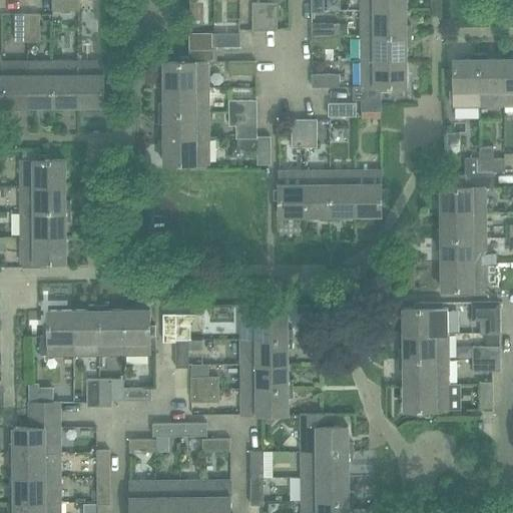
[(52,0),(53,11),(80,11),(79,0),(52,0)]
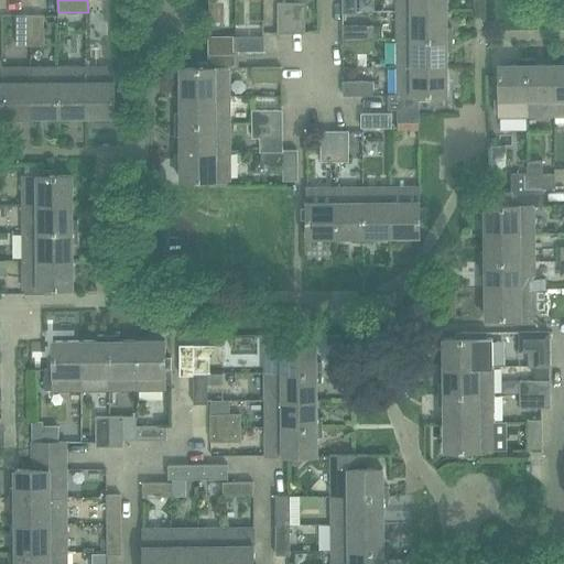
[(356,0),(343,0),(343,13),(357,13),(356,0)]
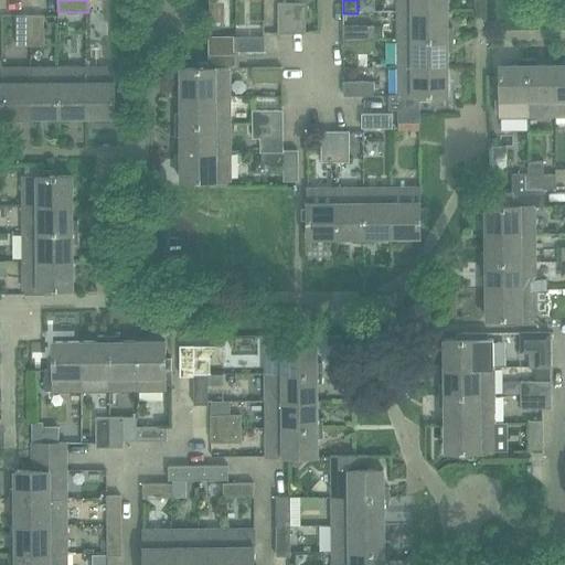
[(398,0),(398,12),(447,11),(447,0),(398,0)]
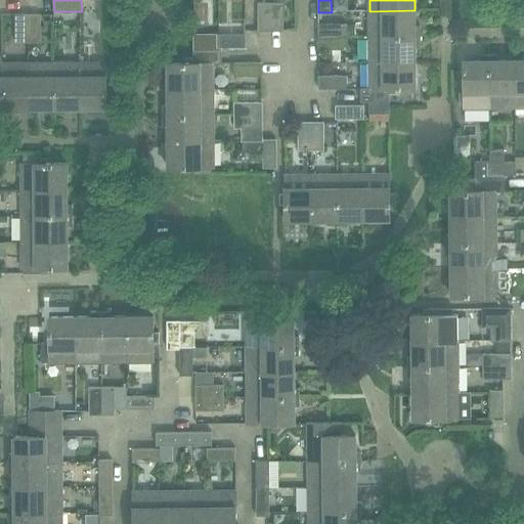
[(270,31),(270,3),(258,3),(258,31),(270,31)]
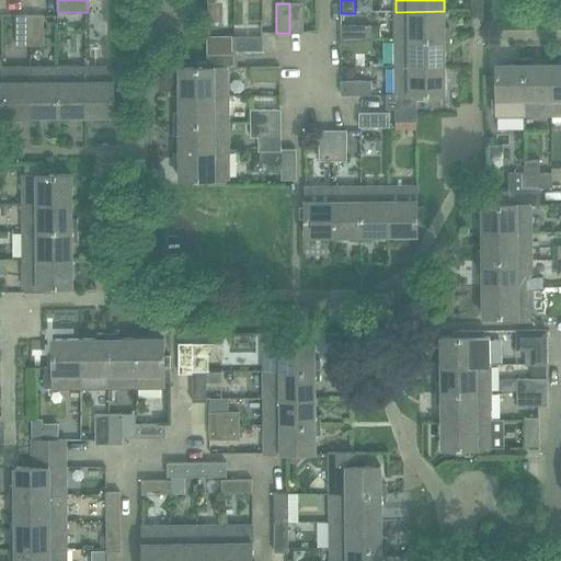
[(304,3),(289,3),(289,33),(304,33),(304,3)]
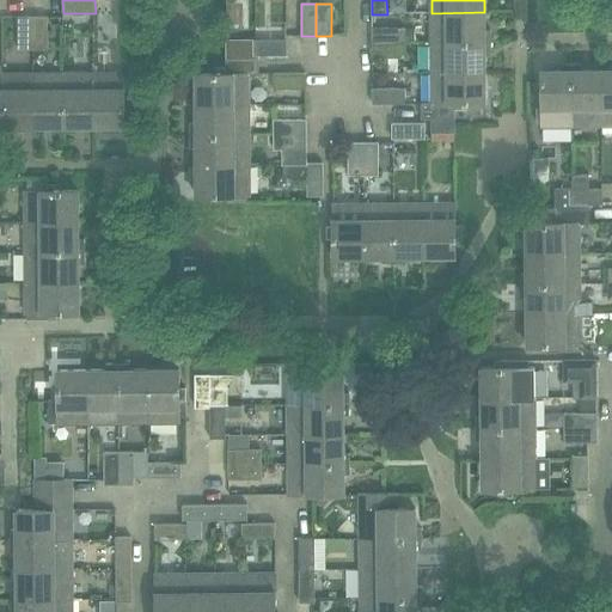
[(485,30),(484,12),(432,13),(432,43),(491,43),(491,30),(485,30)]
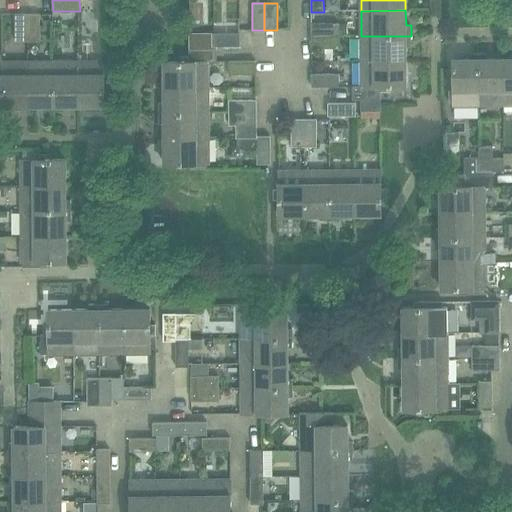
[(27,43),(27,14),(15,14),(15,43),(27,43)]
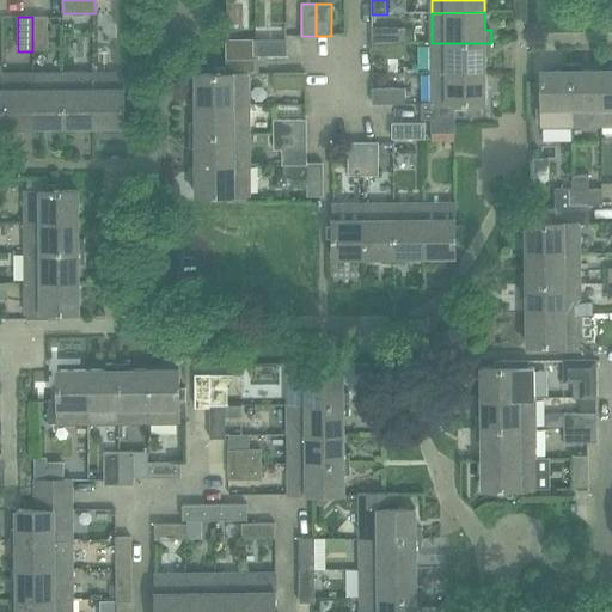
[(48,51),(48,17),(32,17),(32,51),(48,51)]
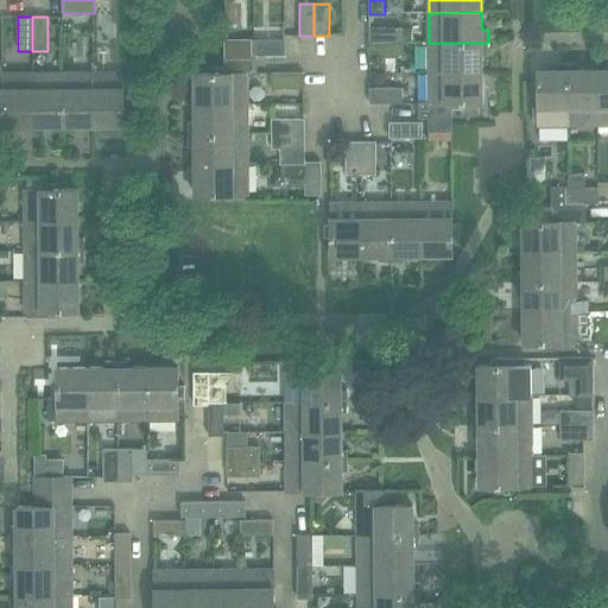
[(403,27),(369,29),(369,43),(403,43),(403,27)]
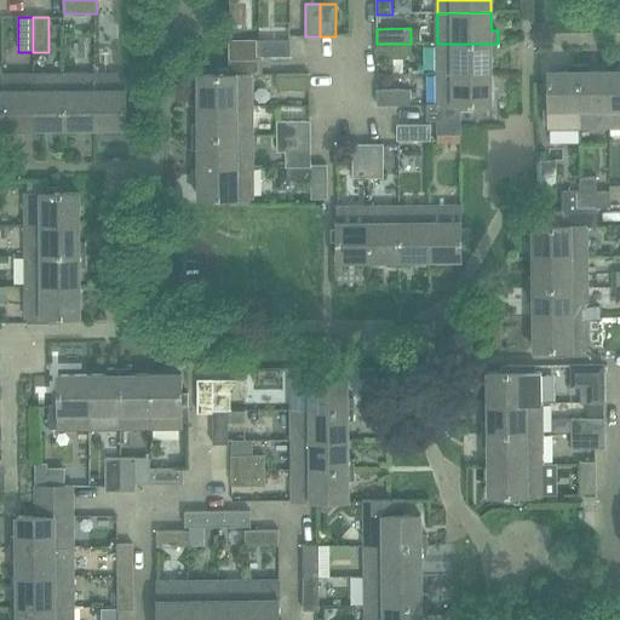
[(257,56),(291,56),(291,41),(257,41),(257,56)]
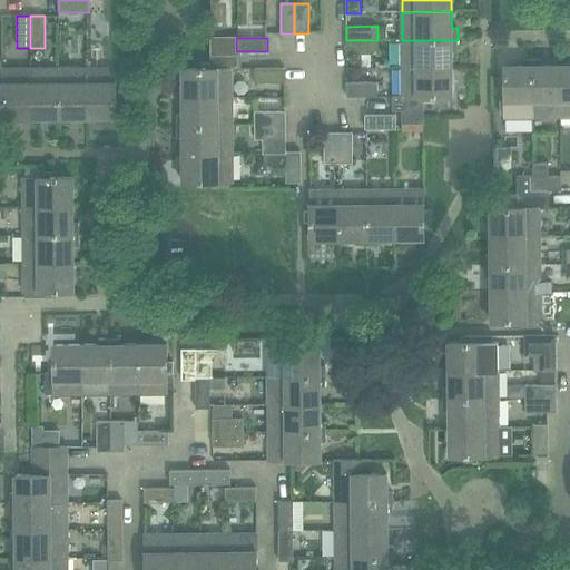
[(377,53),(377,40),(346,40),(346,55),(377,53)]
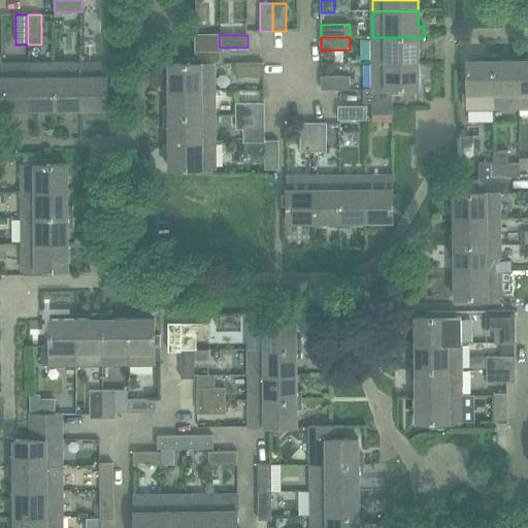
[(372,37),(372,63),(419,63),(419,47),(424,47),(424,37),(372,37)]
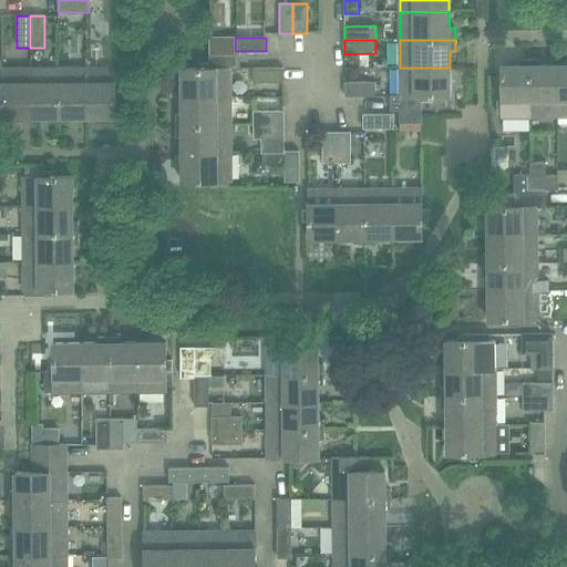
[(209,55),(209,63),(209,70),(230,69),(240,69),(240,55),(209,55)]
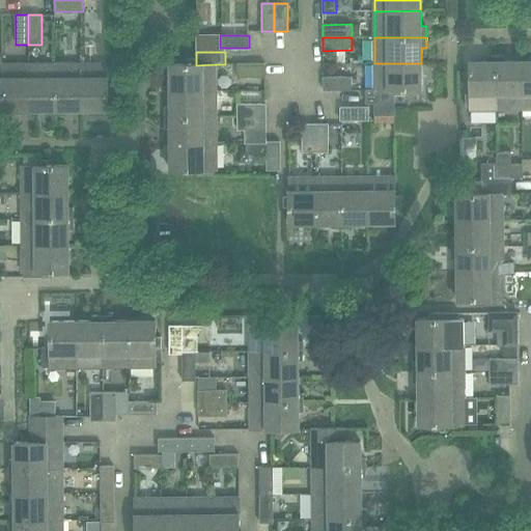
[(497,109),(496,56),(486,56),(486,61),(470,61),(470,110),(497,109)]
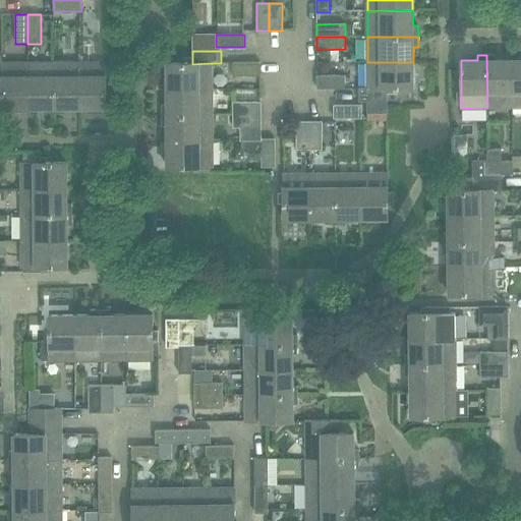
[(497,55),(486,55),(487,107),(512,107),(512,60),(497,60),(497,55)]
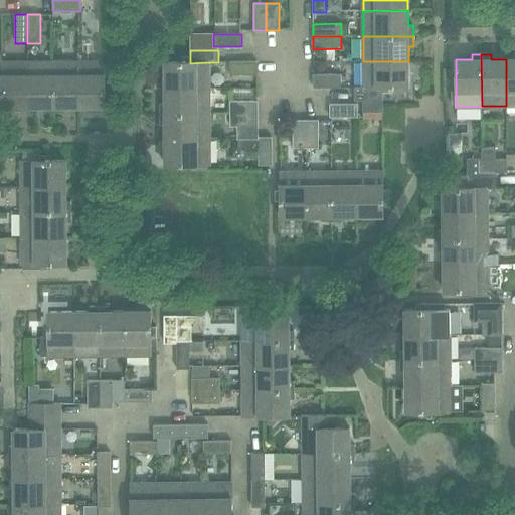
[(190,63),(190,57),(180,57),(180,62),(165,62),(165,90),(210,90),(209,62),(190,63)]
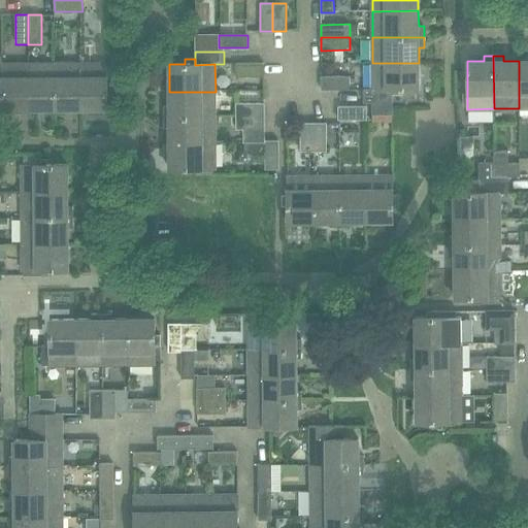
[(527,60),(519,61),(519,108),(527,107),(527,60)]
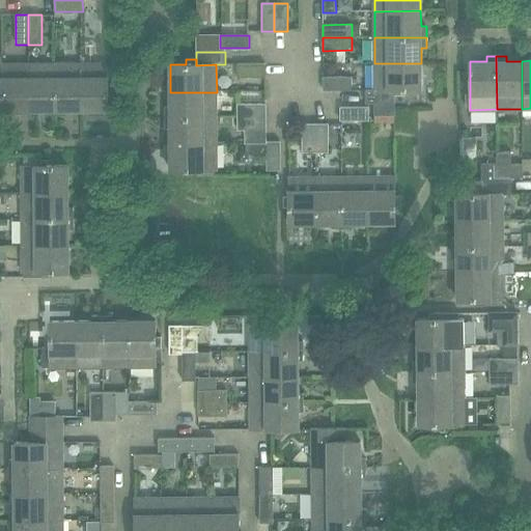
[(238,77),(266,77),(266,63),(238,63),(238,77)]
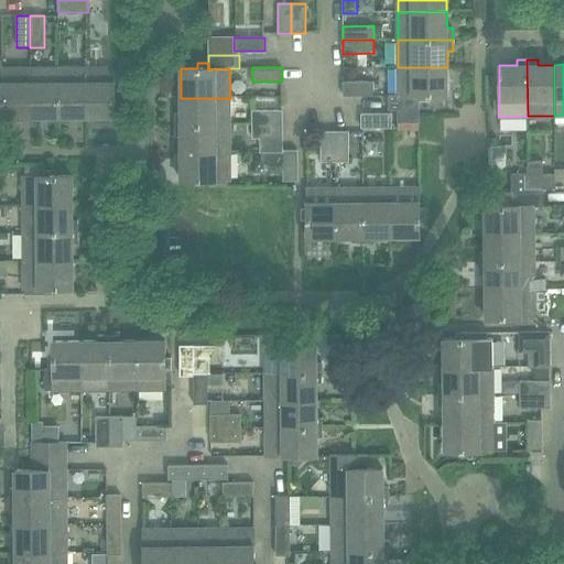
[(398,67),(399,96),(420,95),(420,101),(430,101),(430,96),(447,95),(447,67),(398,67)]
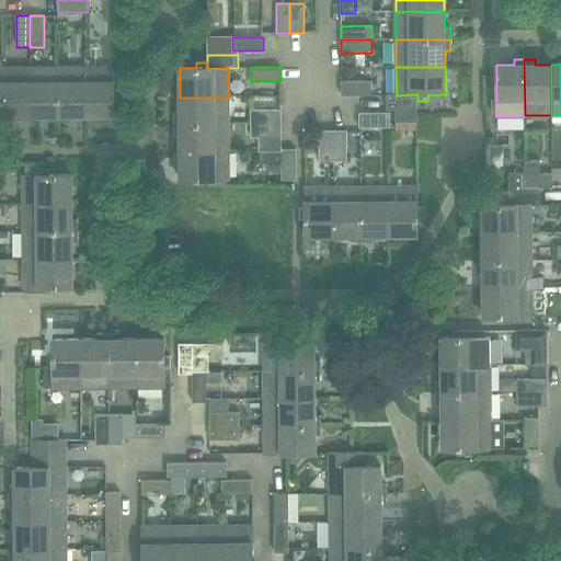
[(30,116),(30,68),(2,68),(3,89),(0,88),(0,99),(2,100),(2,116),(30,116)]
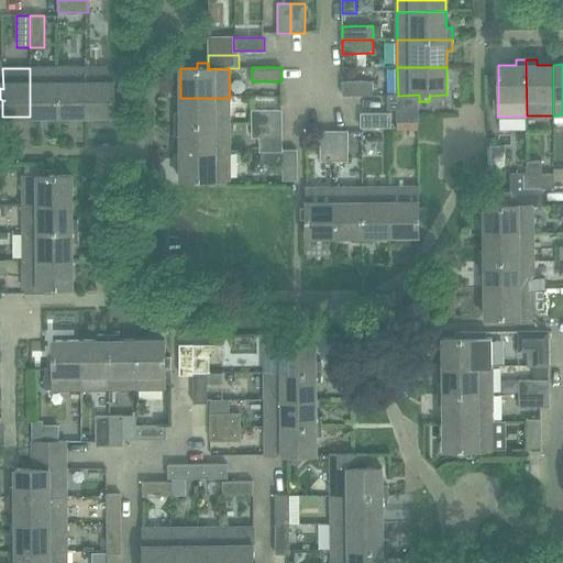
[(58,68),(30,68),(30,117),(47,117),(47,122),(58,122),(58,68)]
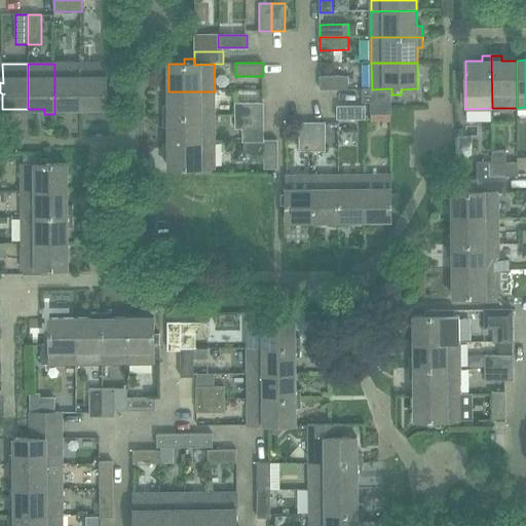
[(81,64),(54,64),(54,114),(66,114),(66,109),(81,109),(81,64)]
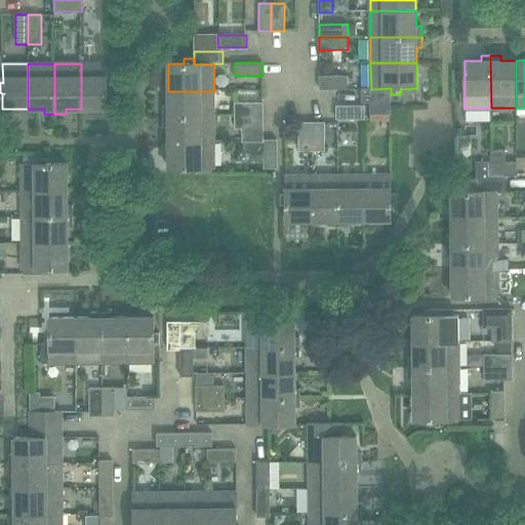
[(107,64),(81,64),(81,109),(107,109),(107,92),(113,92),(112,82),(107,82),(107,64)]
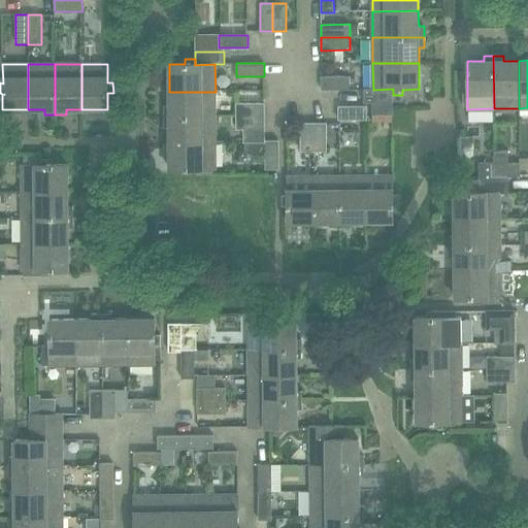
[(350,76),(324,76),(322,76),(322,90),(350,90),(350,76)]
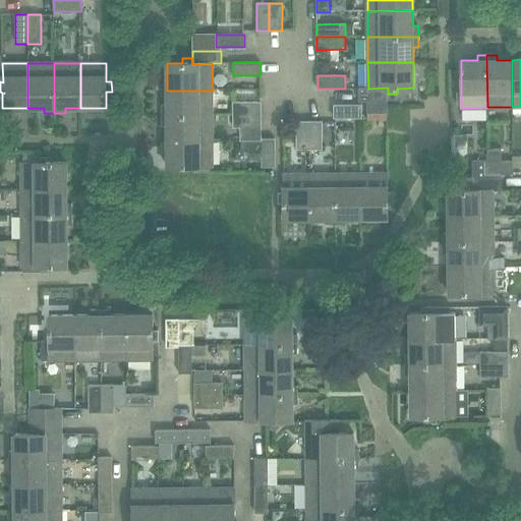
[(388,88),(368,89),(359,89),(359,101),(368,101),(368,113),(388,113),(388,94),(388,88)]
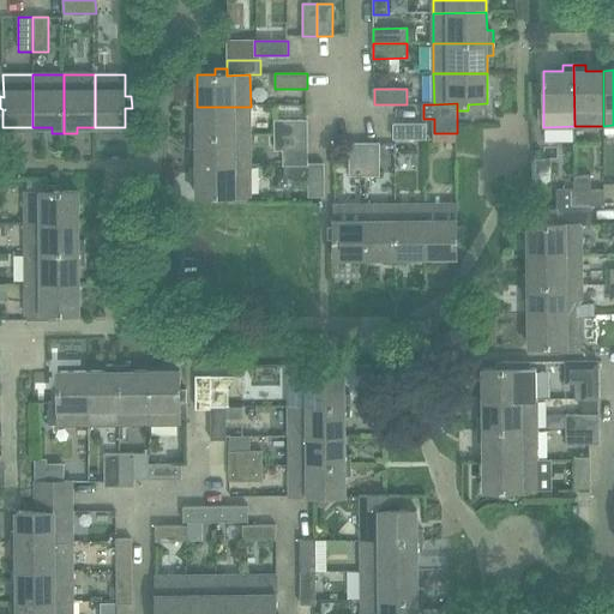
[(191,124),(191,136),(251,136),(251,107),(197,107),(197,124),(191,124)]
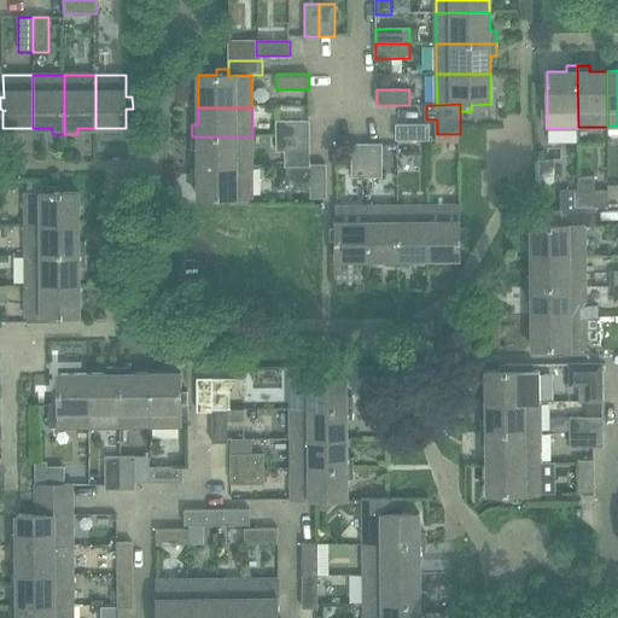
[(275,122),(277,138),(309,138),(309,121),(275,122)]
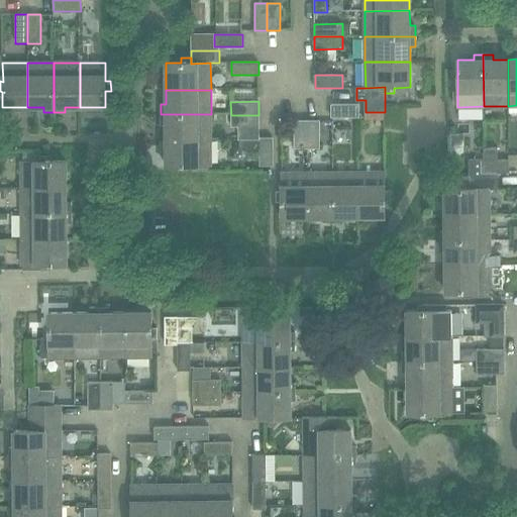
[(331,104),(331,117),(355,117),(355,104),(331,104)]
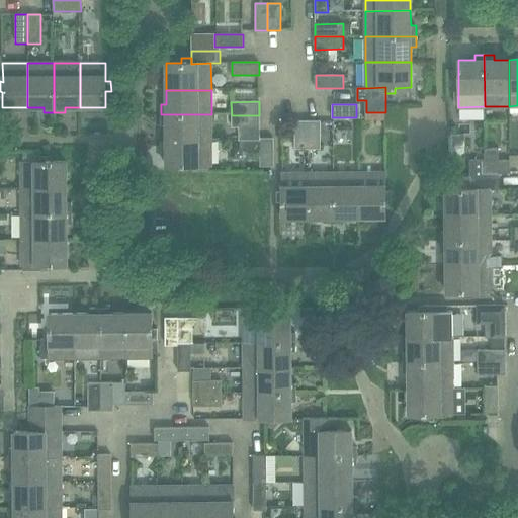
[(166,125),(166,142),(210,141),(211,114),(161,114),(161,125),(166,125)]
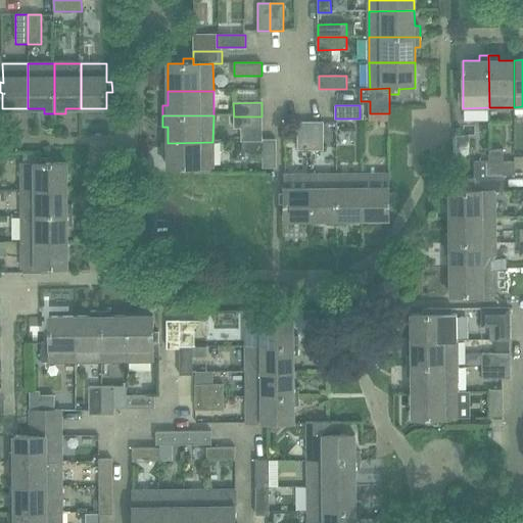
[(262,116),(234,116),(234,128),(242,128),(242,141),(263,141),(262,116)]
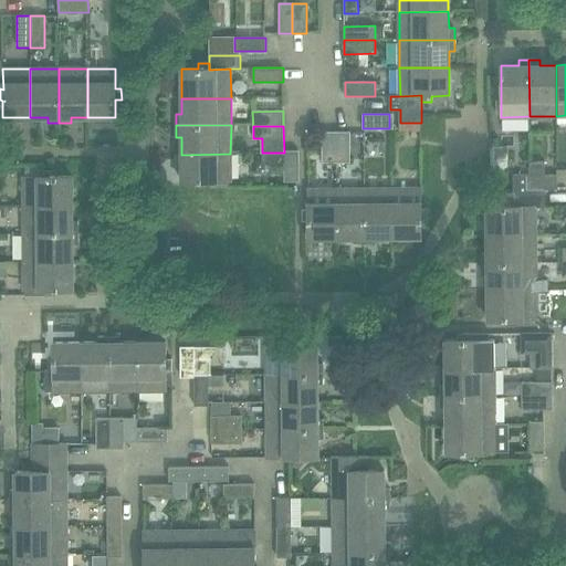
[(335,164),(335,132),(323,133),(323,164),(335,164)]
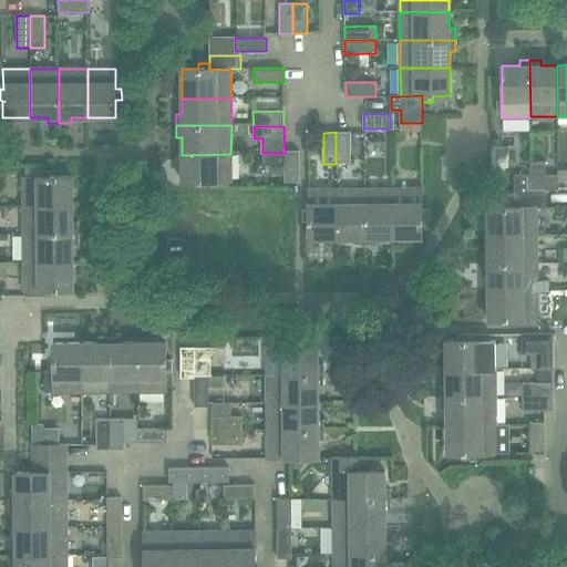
[(350,132),(336,132),(336,164),(351,164),(350,132)]
